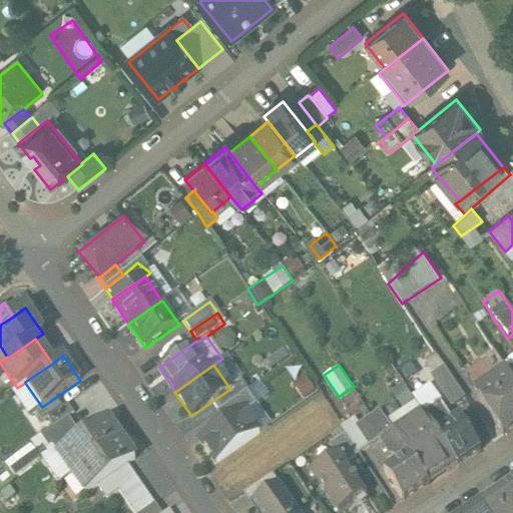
[(444,368),(433,376),(453,406),(464,398),(444,368)]
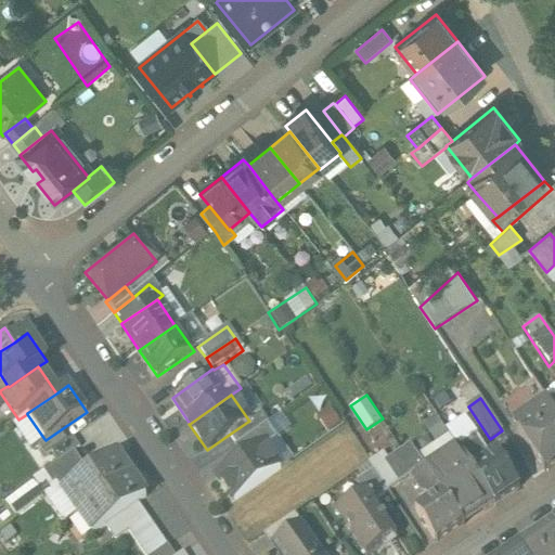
[(554,463),(554,415),(545,401),(525,415),(529,421),(516,429),(544,470),(554,463)]
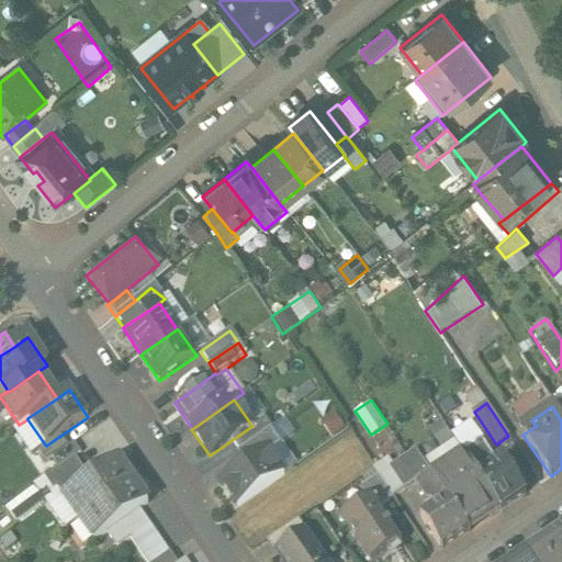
[(232,440),(239,451),(270,429),(271,428),(263,416),(251,425),(253,426),(232,440)]
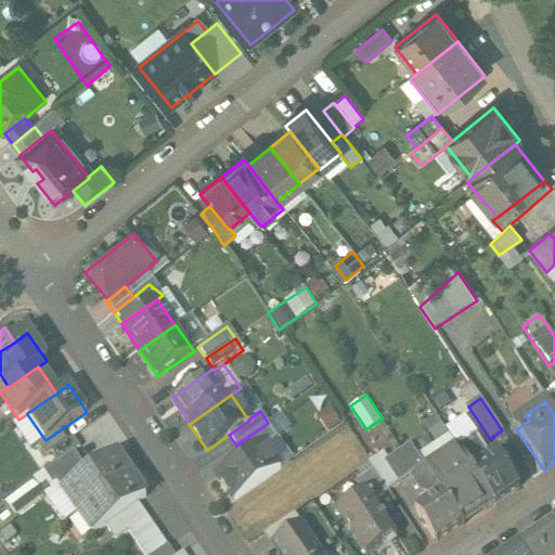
[(234,447),(243,459),(265,444),(266,447),(276,439),(267,424),(236,446),(234,447)]
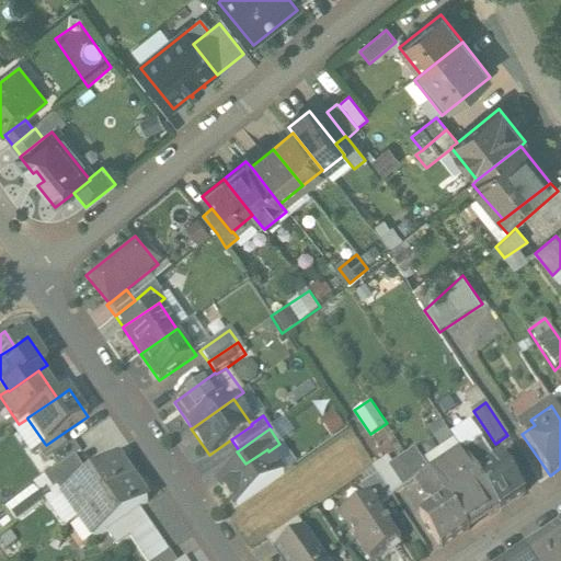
[(68,446),(60,435),(46,445),(45,444),(37,449),(46,460),(52,457),(68,446)]
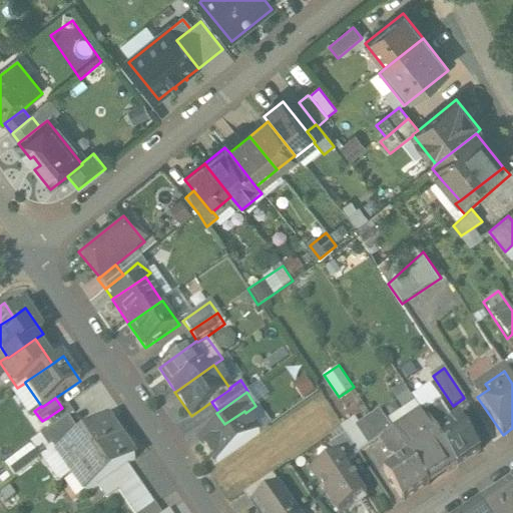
[(436,436),(454,424),(440,403),(422,415),(425,419),(436,436)]
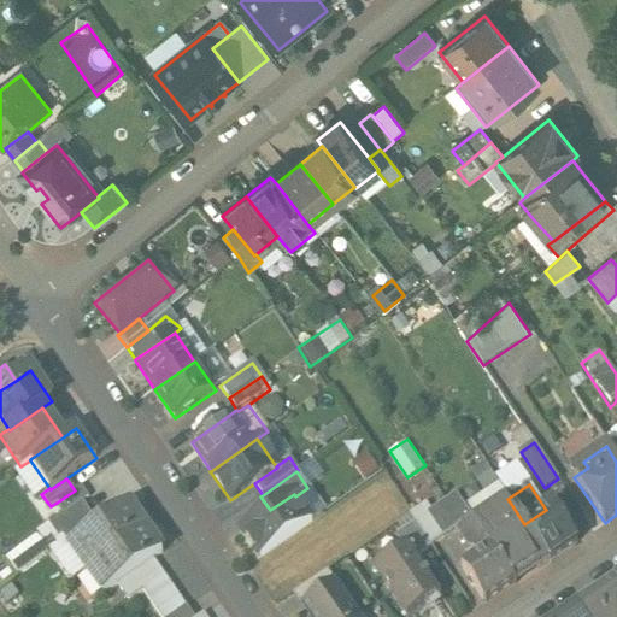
[(81,486),(75,491),(57,503),(65,515),(82,503),(89,498),(81,486)]
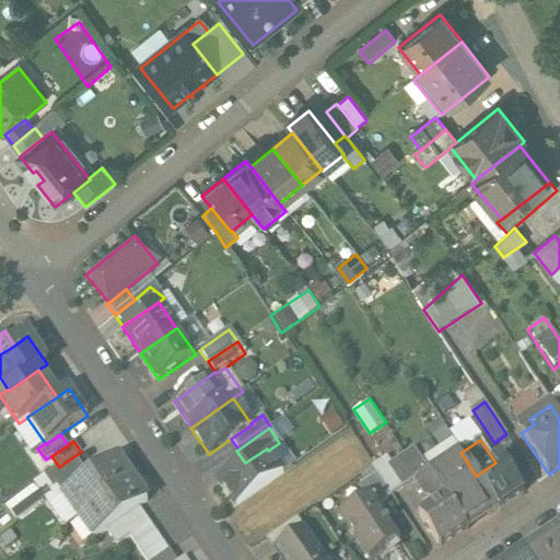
[(219,481),(235,505),(283,473),(268,451),(267,448),(245,463),(219,481)]
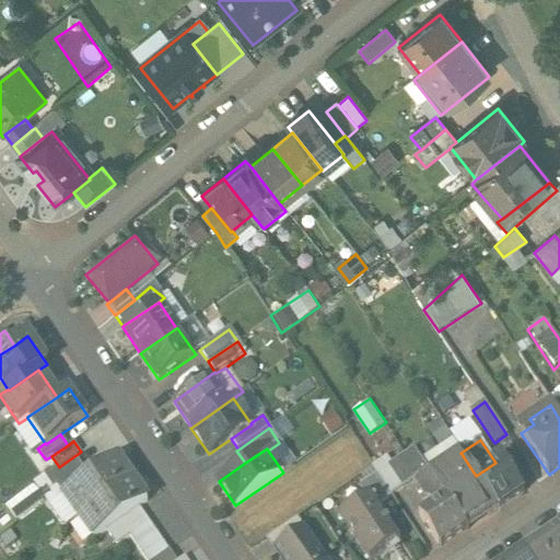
[(440,547),(467,529),(433,478),(413,448),(392,464),(407,486),(413,481),(424,498),(430,499),(435,496),(440,502),(419,516),(440,547)]
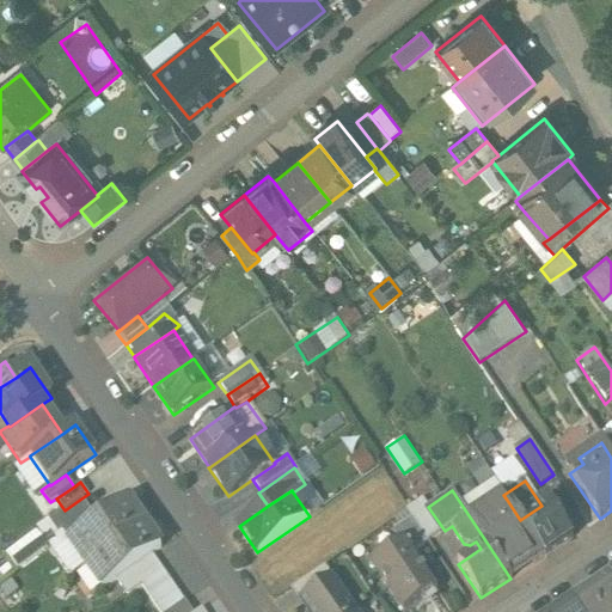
[(90,510),(81,499),(65,510),(49,521),(56,533),(61,530),(90,510)]
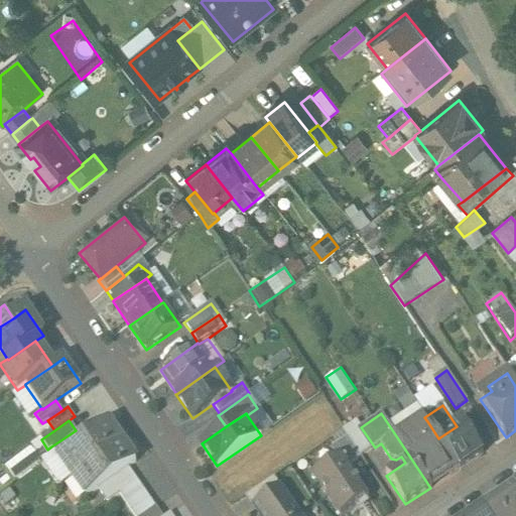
[(375,447),(361,427),(357,420),(343,430),(347,436),(361,457),(375,447)]
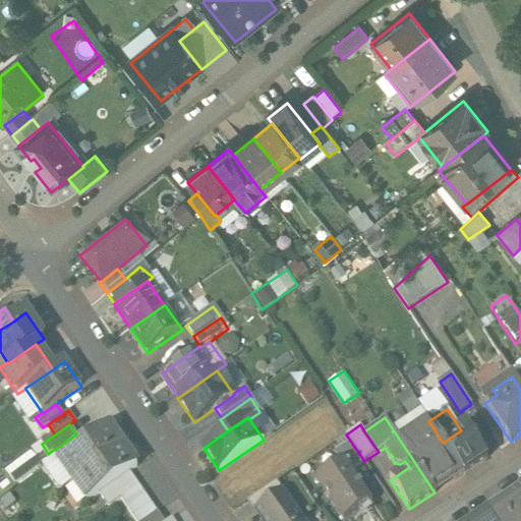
[(435,493),(463,473),(443,443),(431,425),(403,445),(435,493)]
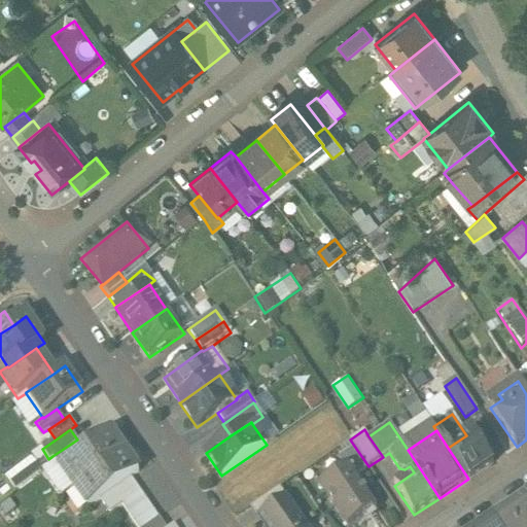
[(110,431),(84,449),(60,466),(61,468),(65,465),(78,484),(125,452),(110,431)]
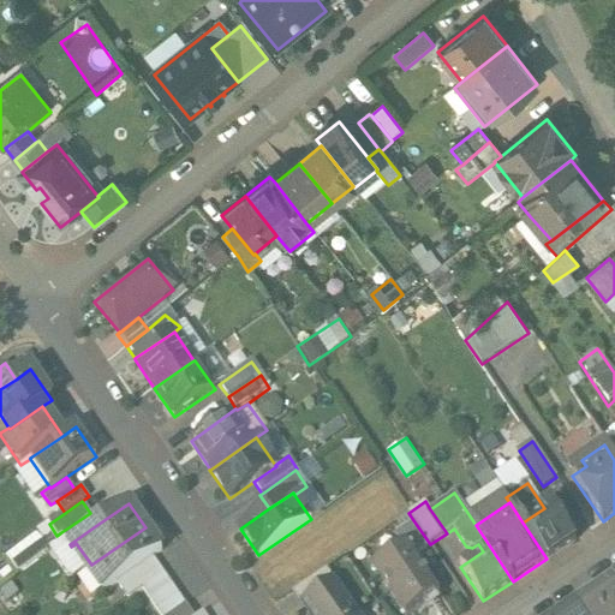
[(547,559),(575,541),(551,505),(544,508),(523,523),(547,559)]
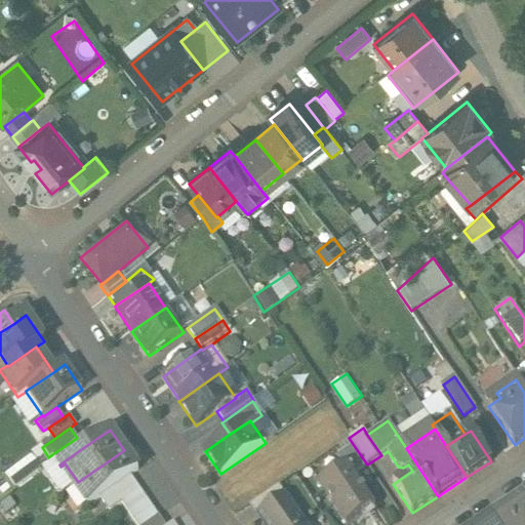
[(84,447),(77,438),(52,454),(59,465),(84,447)]
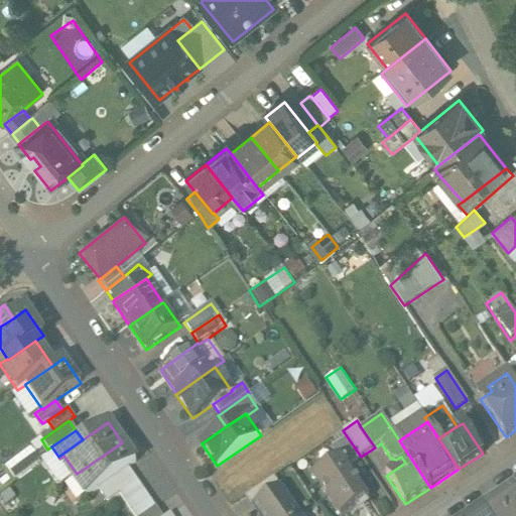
[(361,457),(347,436),(332,446),(340,458),(341,457),(347,466),(361,457)]
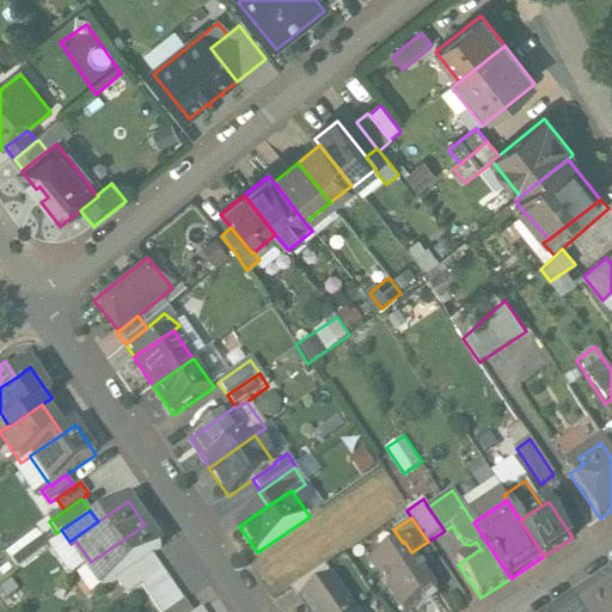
[(160,549),(145,525),(91,562),(106,585),(102,588),(102,589),(116,579),(152,555),(160,549)]
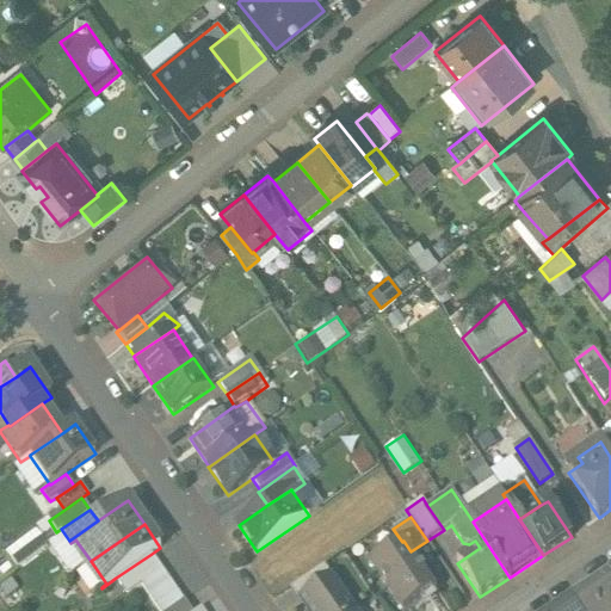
[(411,551),(403,541),(402,542),(371,562),(403,610),(405,610),(437,591),(411,551)]
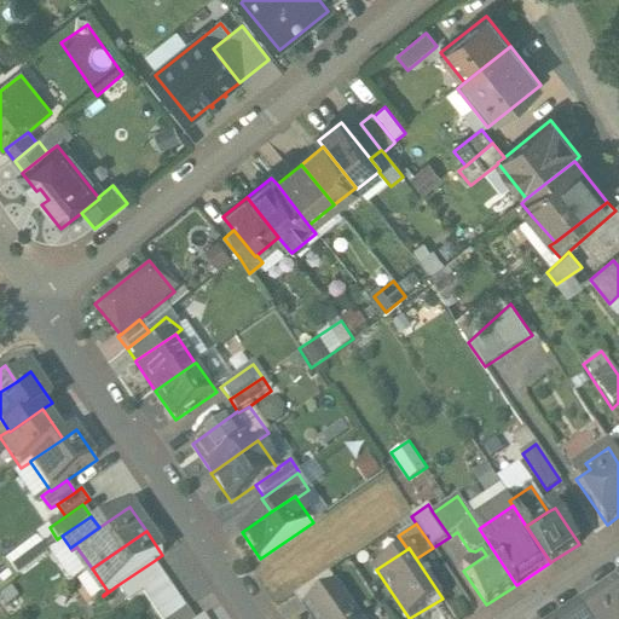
[(171,618),(186,609),(154,561),(117,585),(128,602),(143,593),(161,618),(171,618)]
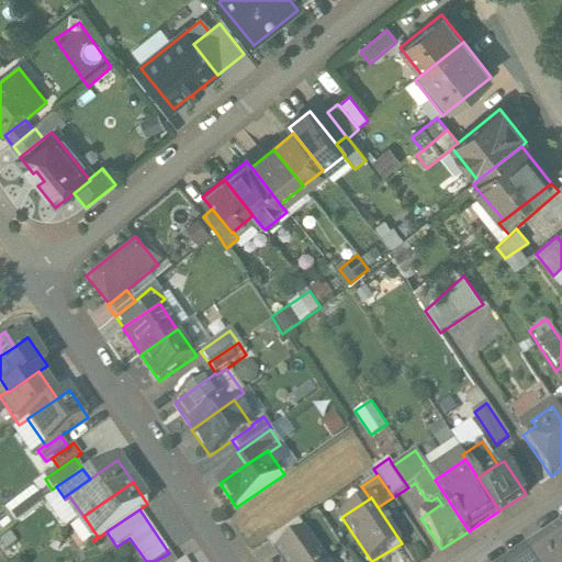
[(269,540),(276,550),(303,531),(296,520),(269,540)]
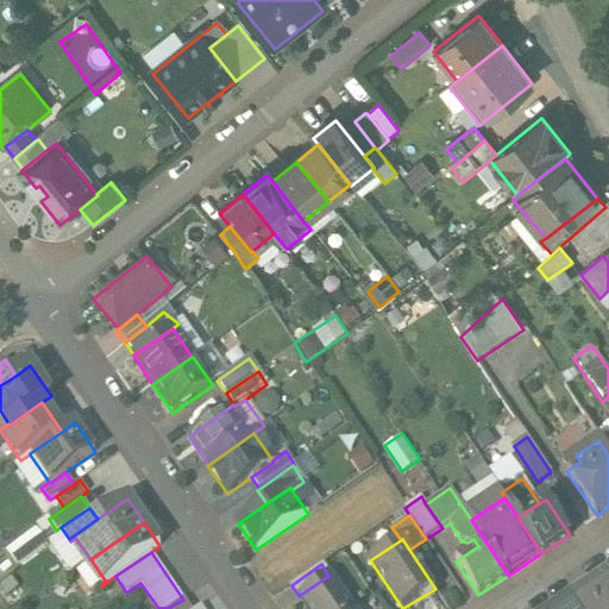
[(351,608),(328,576),(299,596),(307,608),(351,608)]
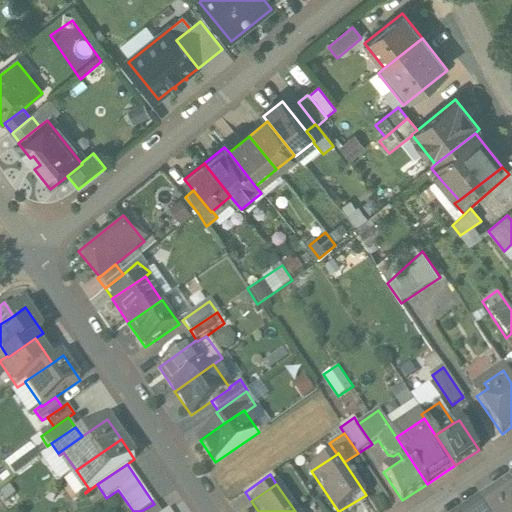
[(479,504),(484,511),(511,511),(511,486),(510,484),(479,504)]
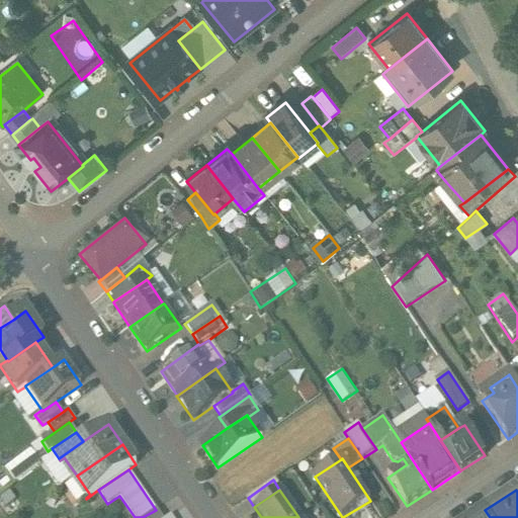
[(162,517),(157,509),(156,510),(143,517),(162,517)]
